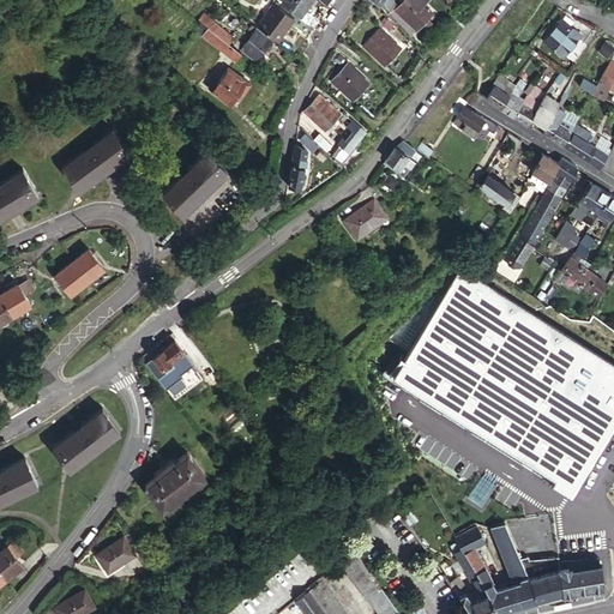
[(283,8),(275,1),(272,0),(256,24),(276,40),(293,14),(283,8)]
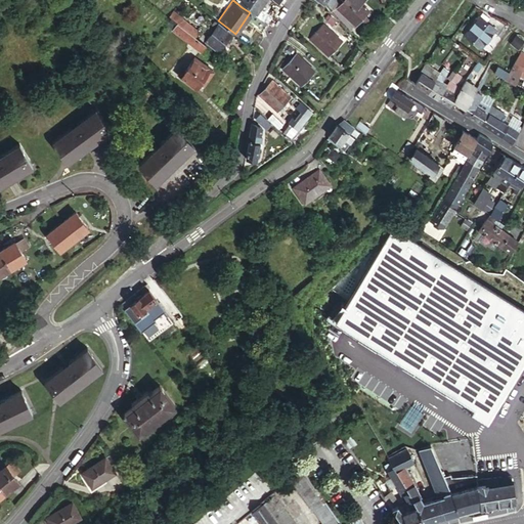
[(235,0),(234,1),(242,7),(244,4),(257,13),(261,8),(266,0),(235,0)]
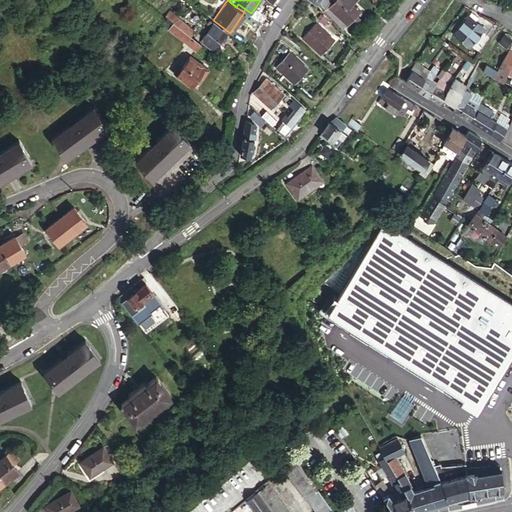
[(337,0),(330,8),(335,13),(335,14),(346,24),(351,19),(355,23),(359,18),(355,15),(359,9),(352,3),(355,0),(337,0)]
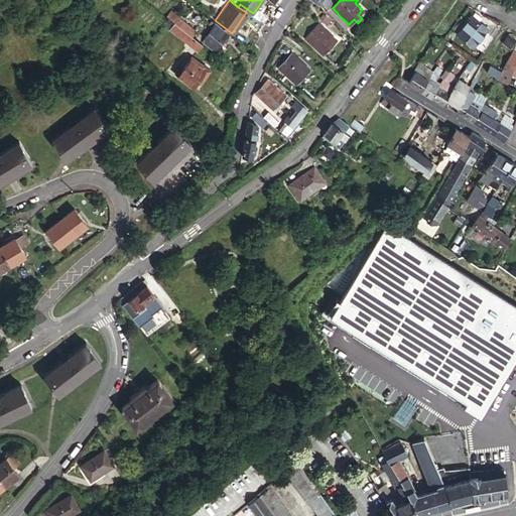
[(263,24),(269,16),(257,8),(253,13),(251,16),(263,24)]
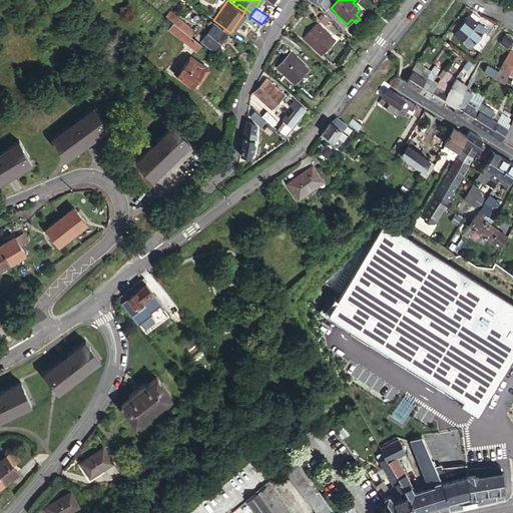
[(177,17),(178,17),(169,10),(165,15),(174,22),(177,17)]
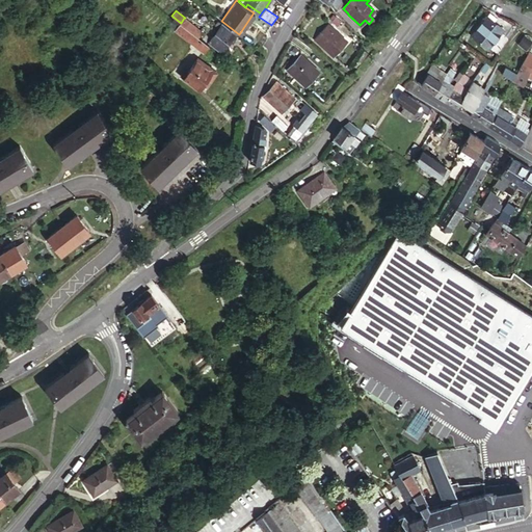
[(271,25),(259,17),(254,23),(266,31),(271,25)]
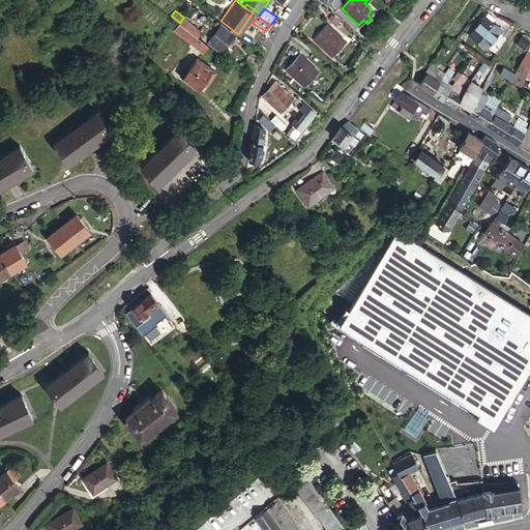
[(487,50),(503,31),(488,17),(471,35),(487,50)]
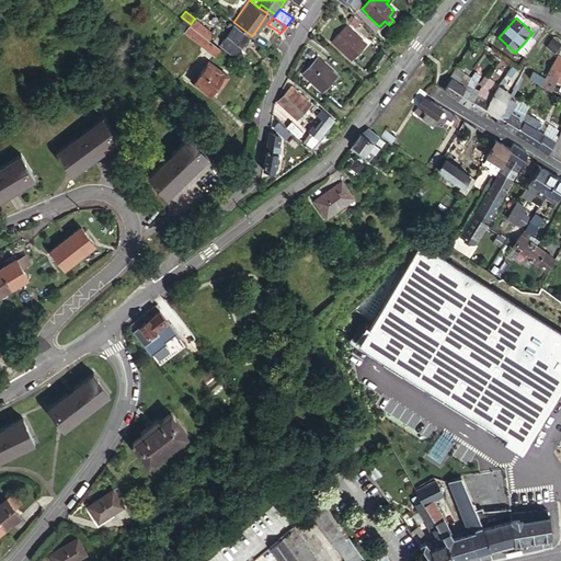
[(191,24),(190,25),(194,30),(199,22),(194,19),(191,24)]
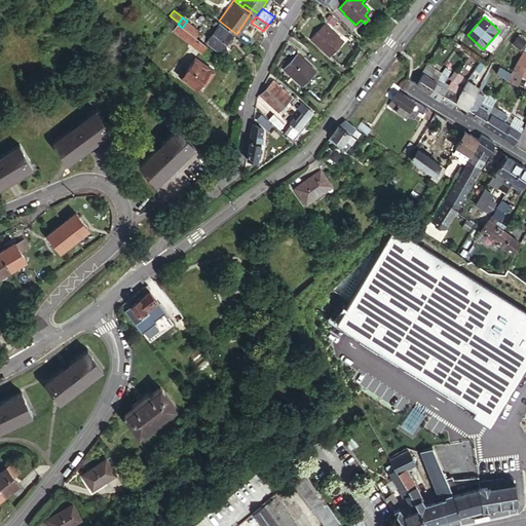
[(200,31),(187,21),(182,28),(196,37),(200,31)]
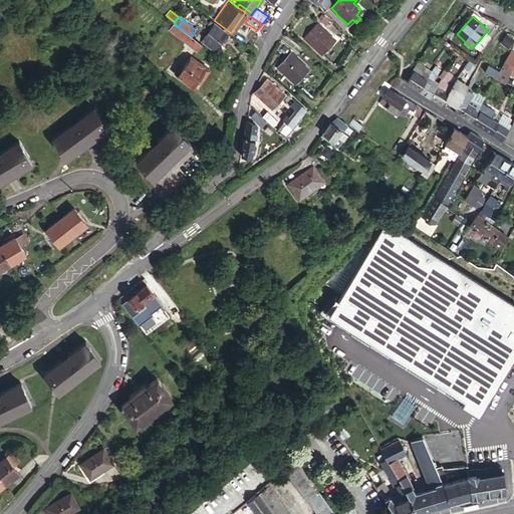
[(178,27),(174,23),(169,30),(197,51),(202,44),(192,36),(178,27)]
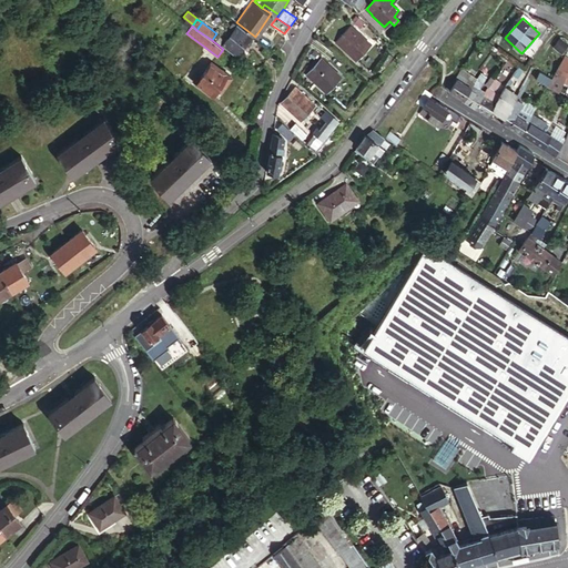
[(354,59),(369,42),(356,31),(350,26),(336,42),(342,48),(342,49),(354,59)]
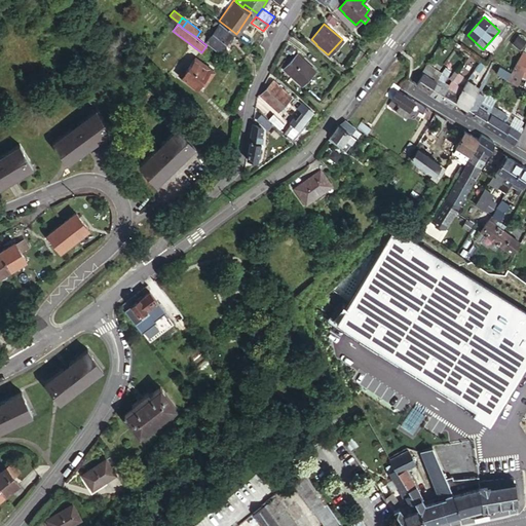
[(231,33),(219,25),(207,42),(219,51),(231,33)]
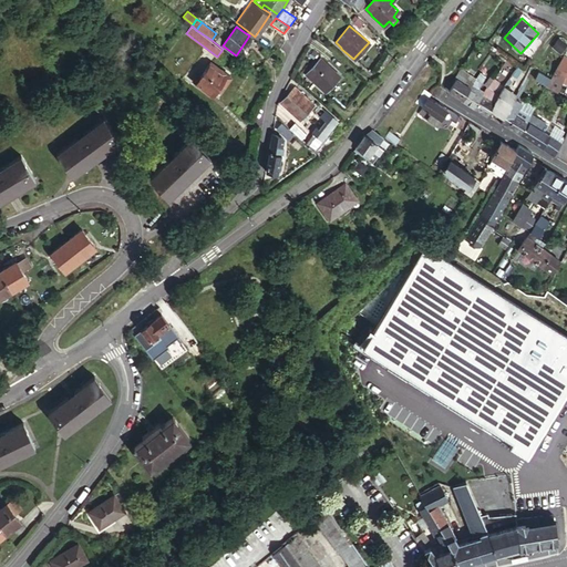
[(506,60),(508,58),(497,49),(494,52),(506,60)]
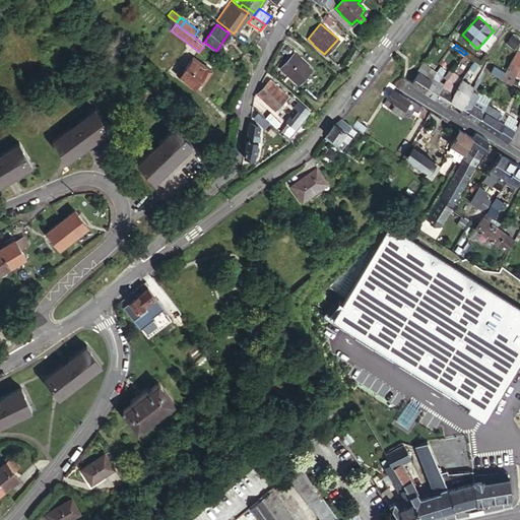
[(469,55),(466,53),(464,55),(451,74),(456,77),(468,58),(469,55)]
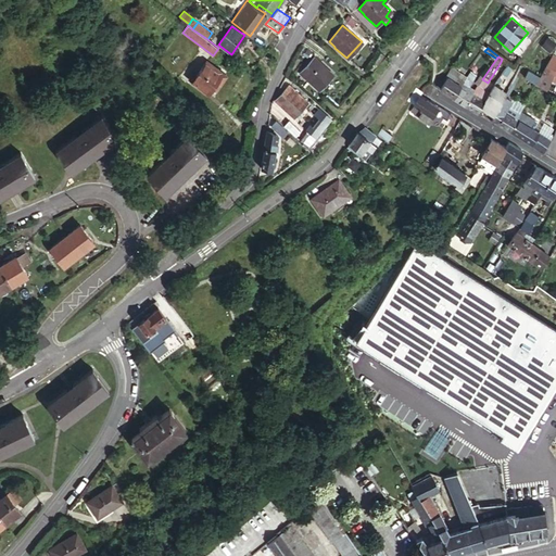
[(318,91),(332,74),(320,63),(319,64),(313,59),(300,74),(306,79),(305,79),(318,91)]
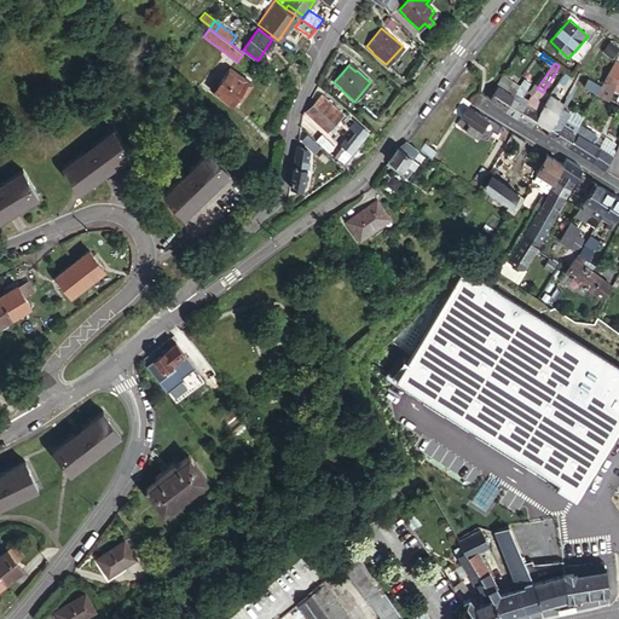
[(238,100),(252,84),(231,67),(218,82),(215,80),(210,86),(231,103),(235,98),(238,100)]
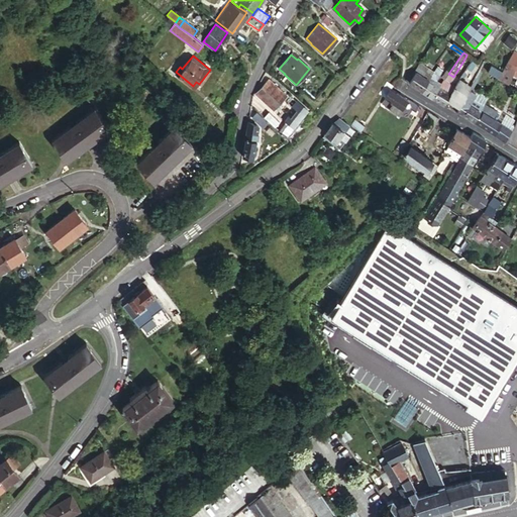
[(431,73),(433,71),(419,63),(417,66),(414,71),(416,73),(427,80),(431,73)]
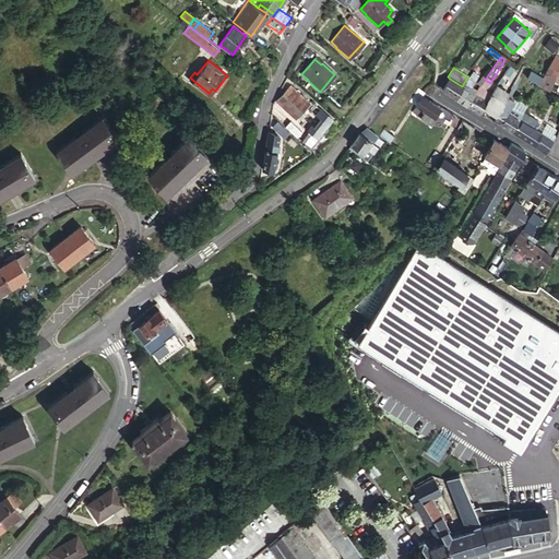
[(540,81),(543,75),(531,69),(527,74),(540,81)]
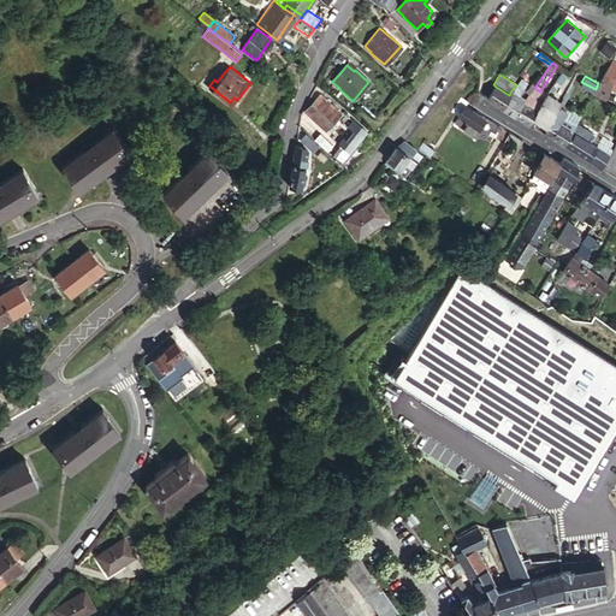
[(514,87),(522,92),(527,83),(520,78),(516,84),(514,87)]
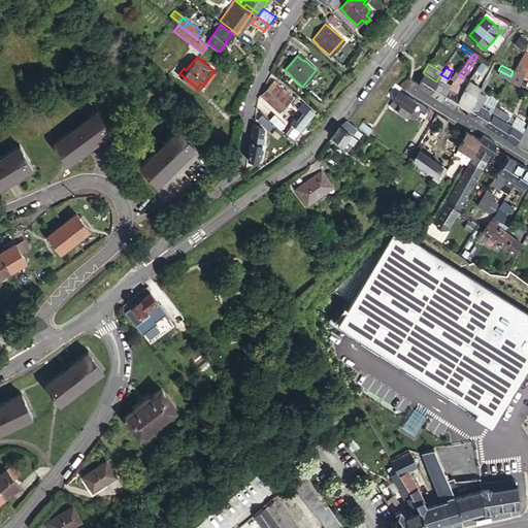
[(425,74),(418,85),(430,92),(436,81),(425,74)]
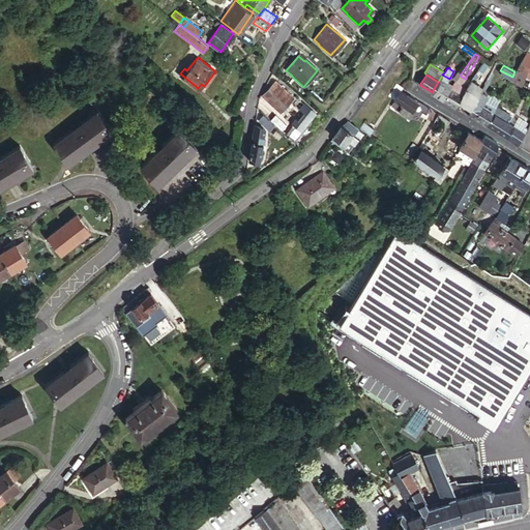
[(438,82),(432,92),(431,94),(442,100),(454,83),(449,79),(442,75),(438,82)]
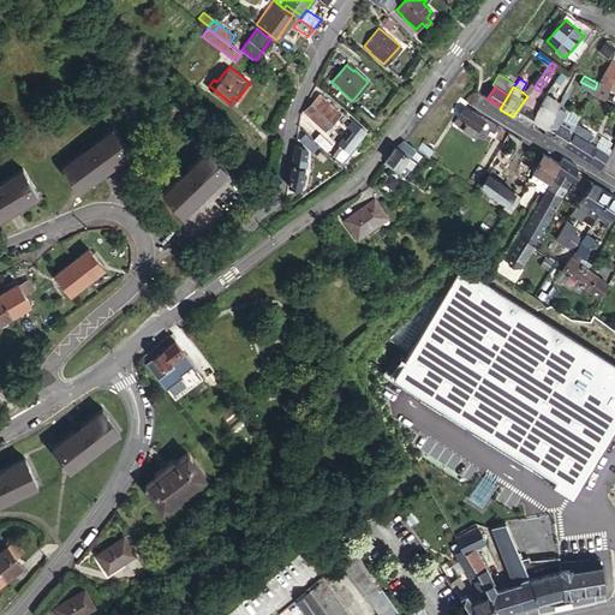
[(535,100),(537,96),(539,91),(533,88),(527,96),(535,100)]
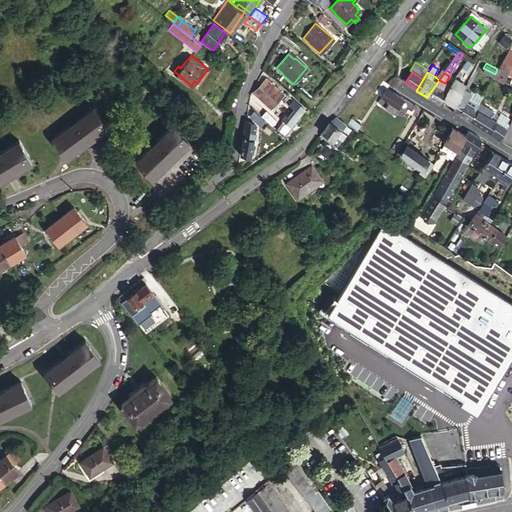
[(284,94),(265,78),(252,93),(258,98),(270,109),(284,94)]
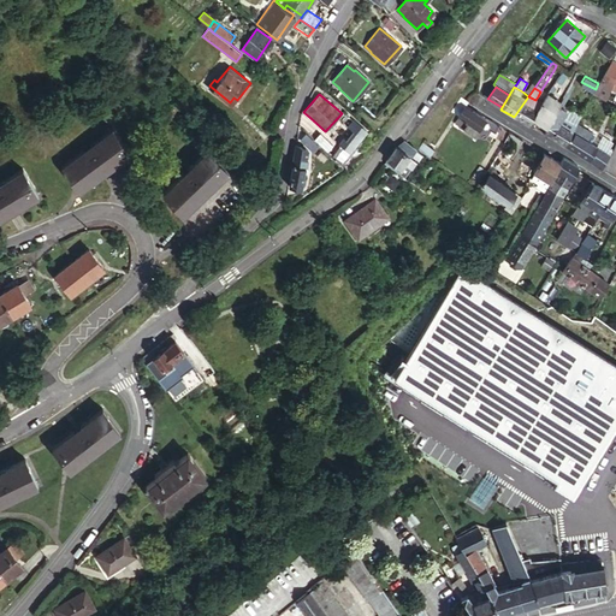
[(468,101),(458,96),(445,118),(455,123),(458,117),(465,107),(468,101)]
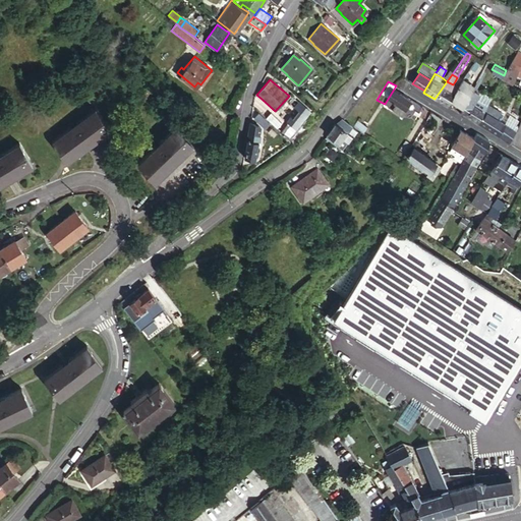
[(447,81),(435,99),(447,106),(450,101),(458,88),(453,84),(447,81)]
